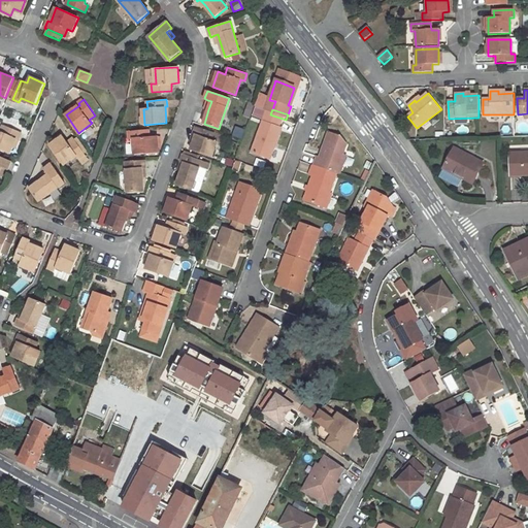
[(270,114),(266,113),(252,155),(268,160),(274,145),(276,146),(282,130),(279,129),(283,119),(270,114)]
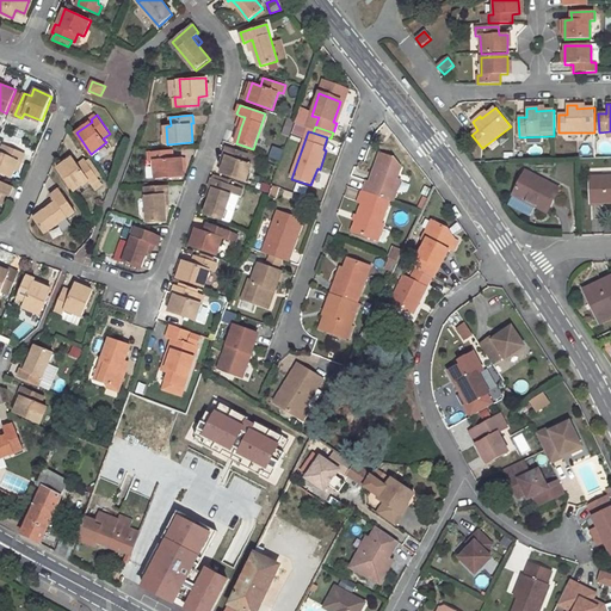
[(0,152),(0,171),(12,177),(19,159),(23,160),(25,153),(4,144),(1,152),(0,152)]
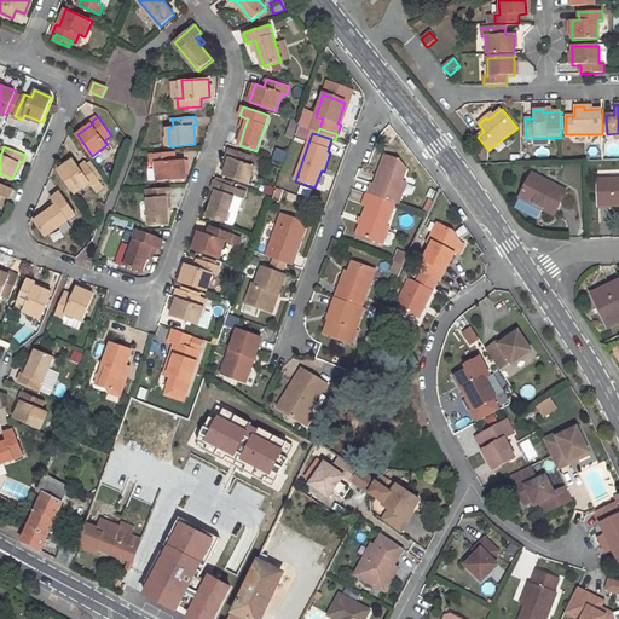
[(282,162),(285,151),(275,148),(271,158),(282,162)]
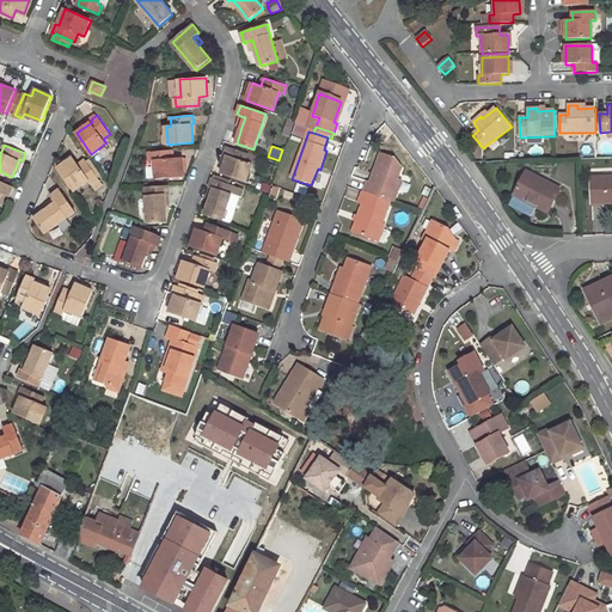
[(227,147),(225,155),(228,157),(222,173),(246,181),(251,164),(248,163),(250,154),(227,147)]
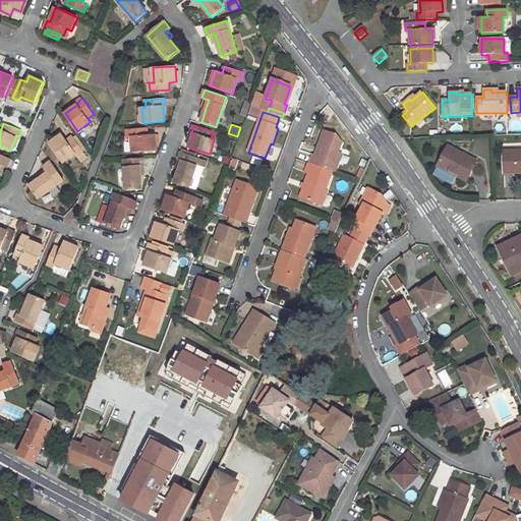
[(148,128),(127,129),(127,137),(132,137),(133,152),(157,151),(156,134),(149,135),(148,128)]
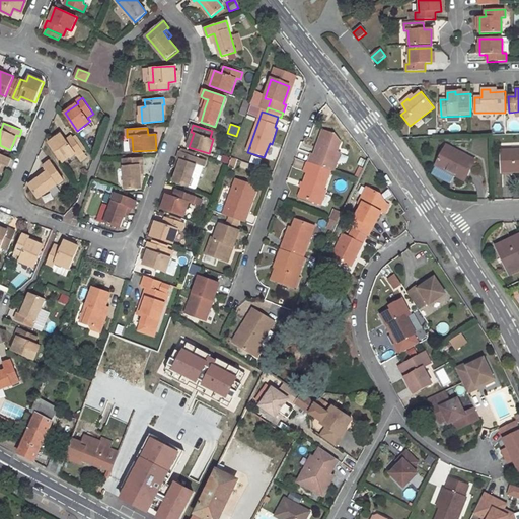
[(330,172),(332,173),(336,164),(332,163),(336,153),(340,144),(334,136),(321,132),(312,156),(310,156),(307,163),(330,172)]
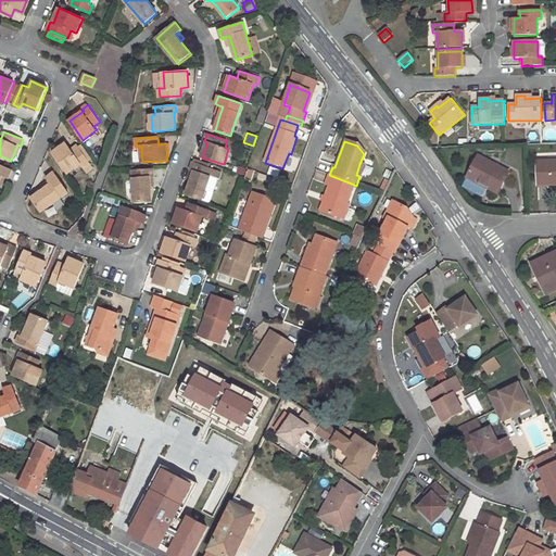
[(93,167),(77,146),(71,150),(66,143),(53,153),(71,177),(85,167),(88,172),(93,167)]
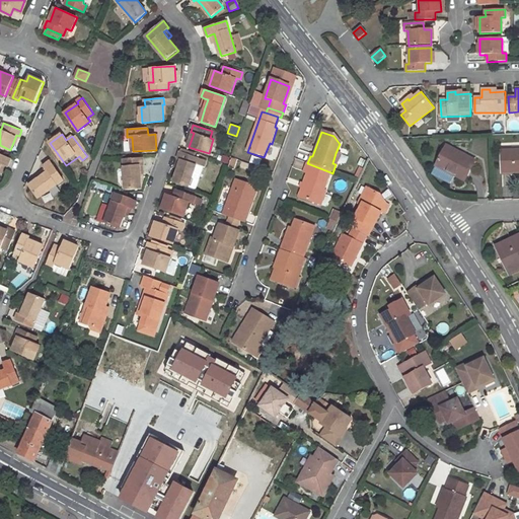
[(447,146),(437,165),(464,179),(474,161),(447,146)]
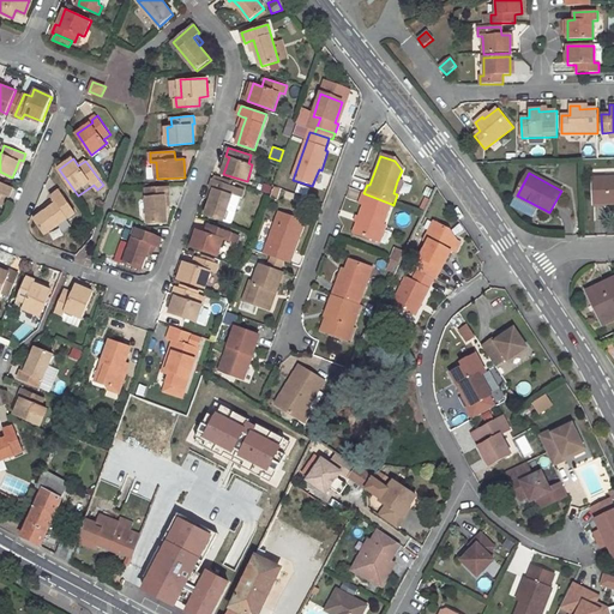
[(613,178),(593,179),(594,205),(613,204),(613,178)]
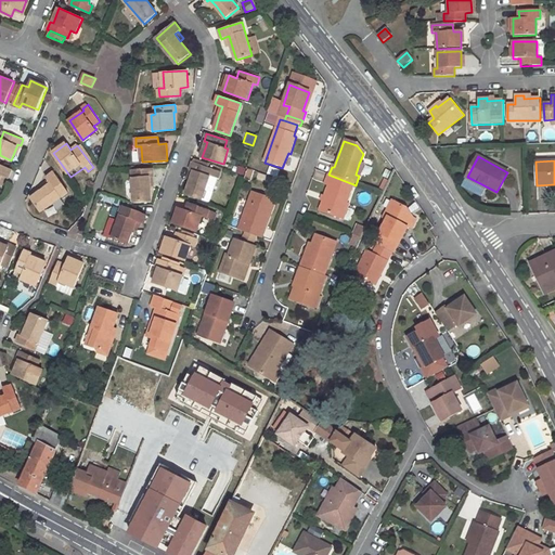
[(193,162),(190,169),(191,169),(194,170),(191,179),(185,194),(202,199),(213,168),(193,162)]
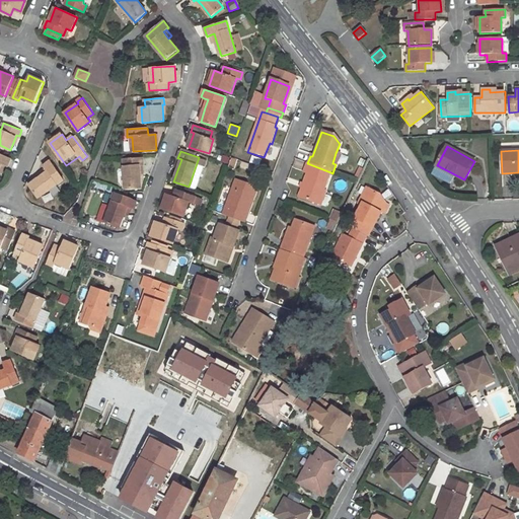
[(0,153),(0,166),(1,163),(5,165),(8,166),(11,158),(0,153)]
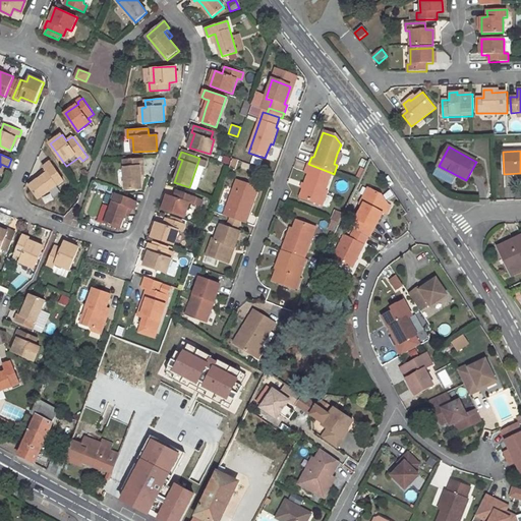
[(140,175),(140,166),(142,166),(145,166),(143,158),(124,159),(126,190),(141,189),(140,175)]
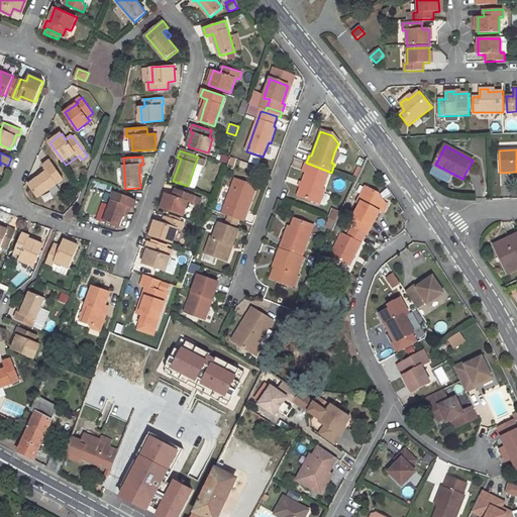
[(40,176),(29,184),(38,198),(64,178),(50,160),(43,166),(45,168),(47,172),(40,176)]
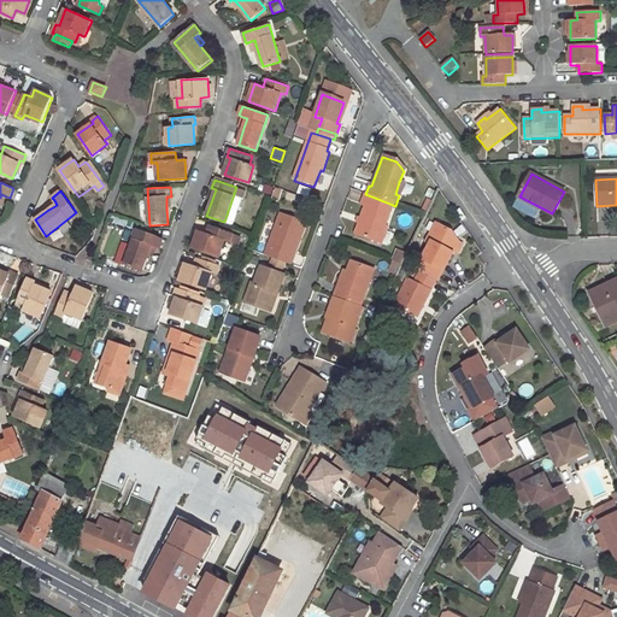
[(364,207),(354,235),(378,245),(385,228),(393,205),(365,194),(364,194),(360,206),(364,207)]
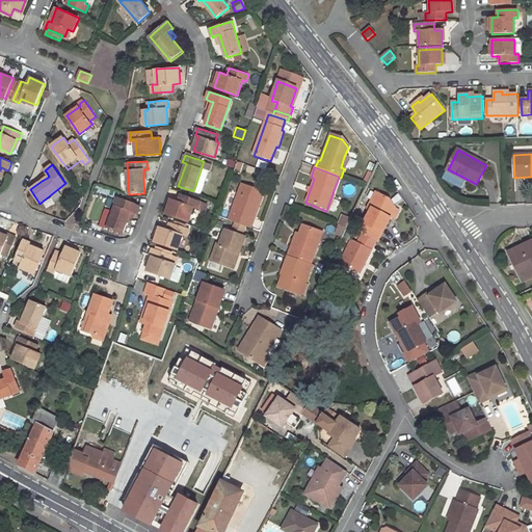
[(232,222),(247,228),(254,210),(258,211),(264,193),(242,185),(231,213),(235,215),(232,222)]
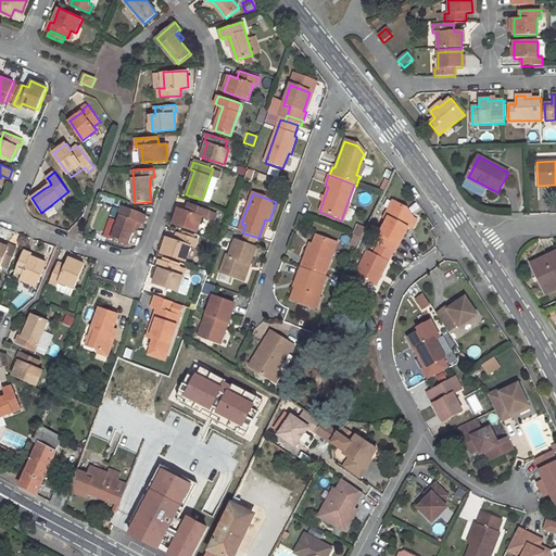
[(386,220),(374,243),(377,244),(391,252),(393,253),(407,227),(405,226),(411,216),(405,207),(392,201),(382,218),(386,220)]
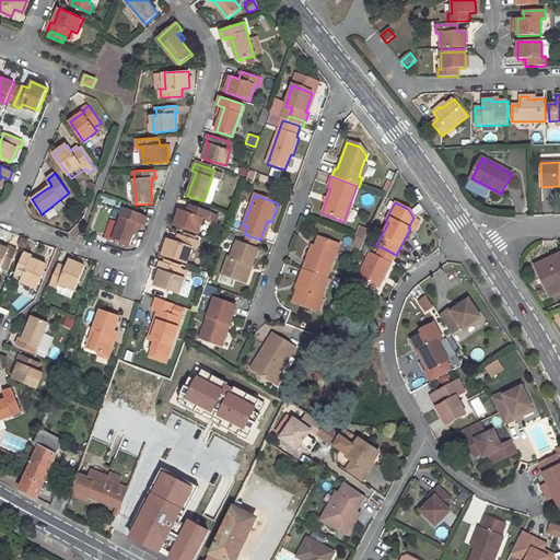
[(182,208),(175,225),(198,233),(203,218),(209,219),(211,211),(190,205),(188,210),(182,208)]
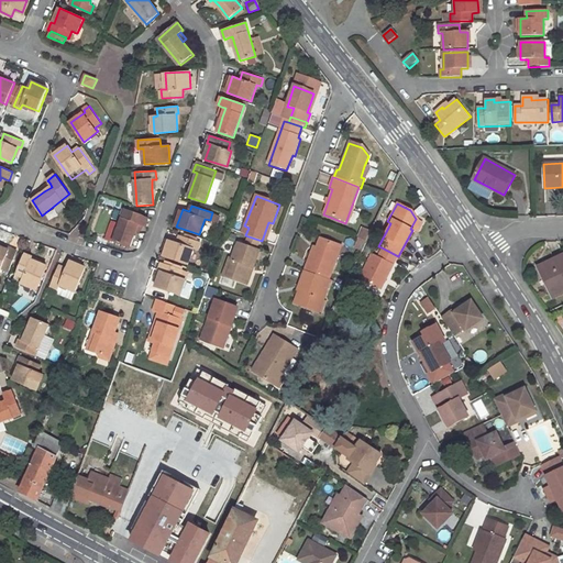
[(351,208),(345,223),(349,224),(354,209),(351,208)]
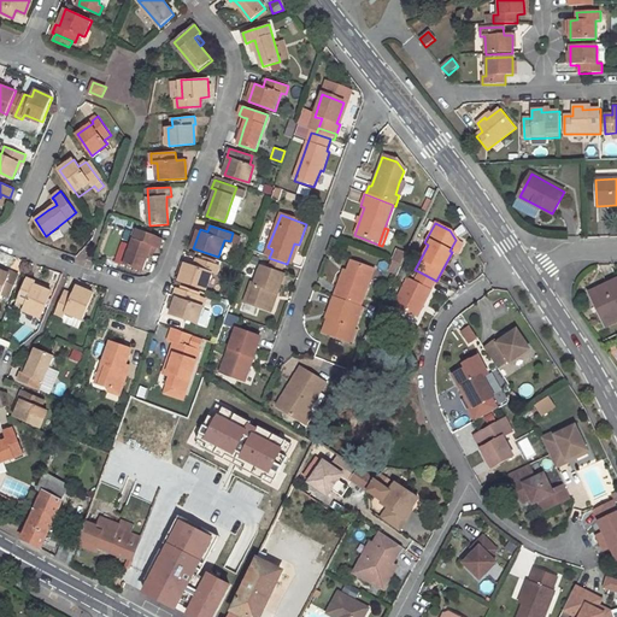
[(137,229),(125,264),(142,271),(148,254),(152,245),(156,246),(160,248),(164,239),(137,229)]
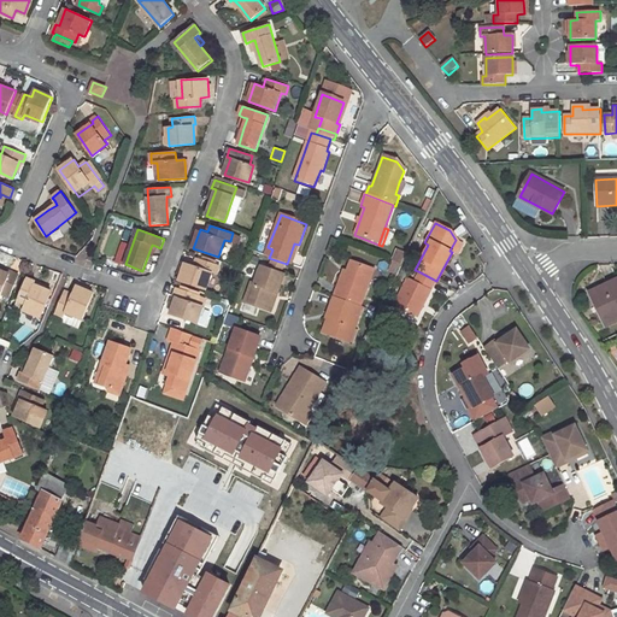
[(187,263),(181,281),(207,289),(213,272),(218,275),(222,265),(198,258),(195,265),(187,263)]
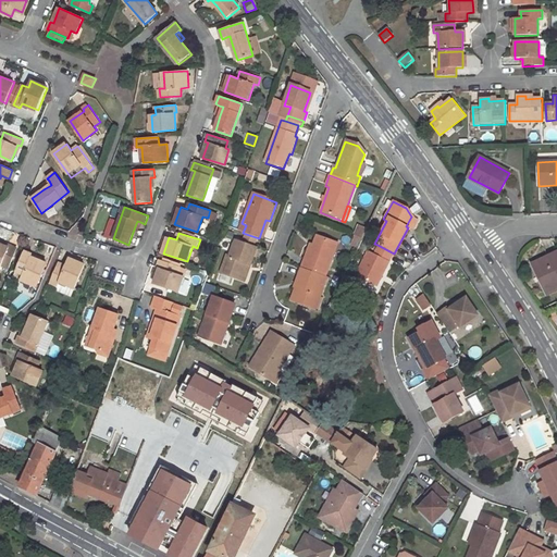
[(302,269),(326,277),(339,245),(318,237),(312,251),(309,250),(302,269)]
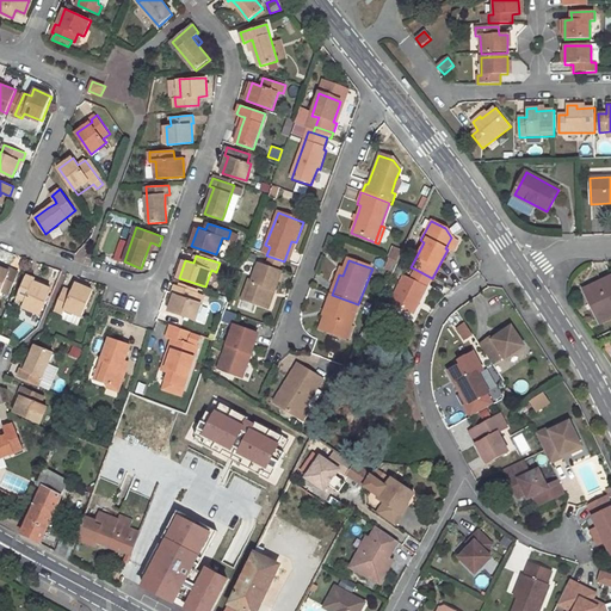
[(282,273),(258,265),(252,283),(250,282),(242,300),(264,308),(271,290),(275,292),(282,273)]
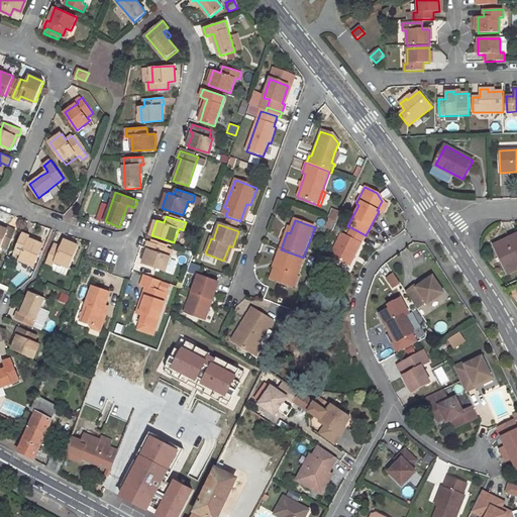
[(0,225),(0,249),(2,245),(8,248),(16,230),(10,227),(9,230),(0,225)]
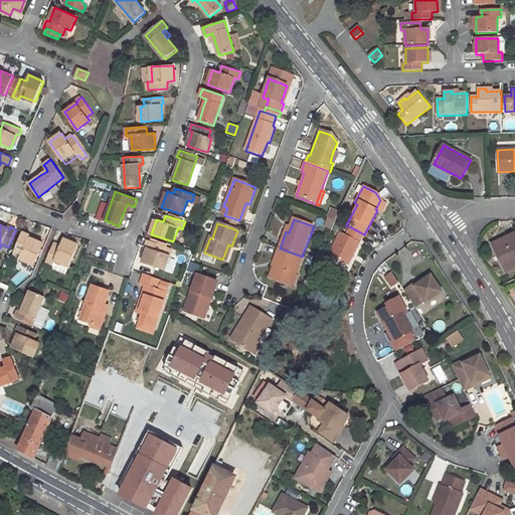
[(362,233),(349,226),(344,235),(339,232),(328,253),(347,264),(362,233)]
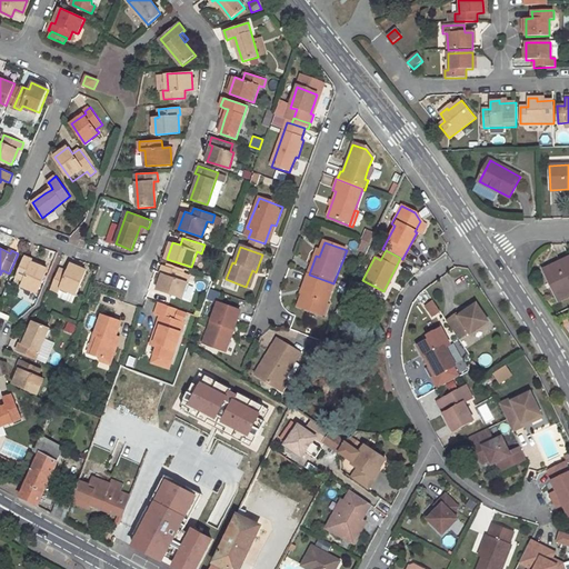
[(26,257),(17,277),(23,280),(22,285),(38,291),(47,269),(32,261),(33,259),(26,257)]
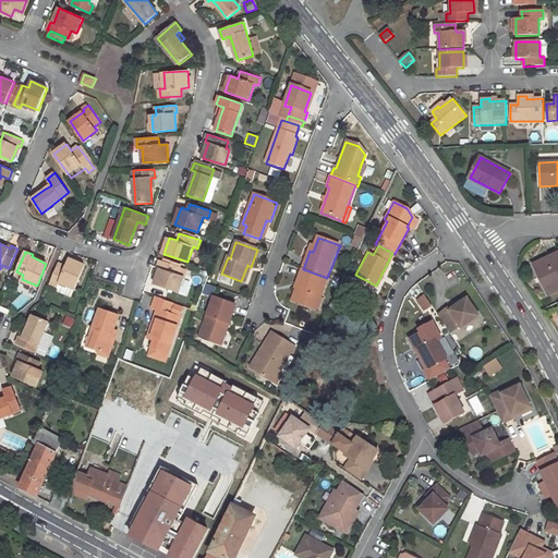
[(557,252),(533,265),(538,277),(542,276),(552,292),(557,289),(557,252)]
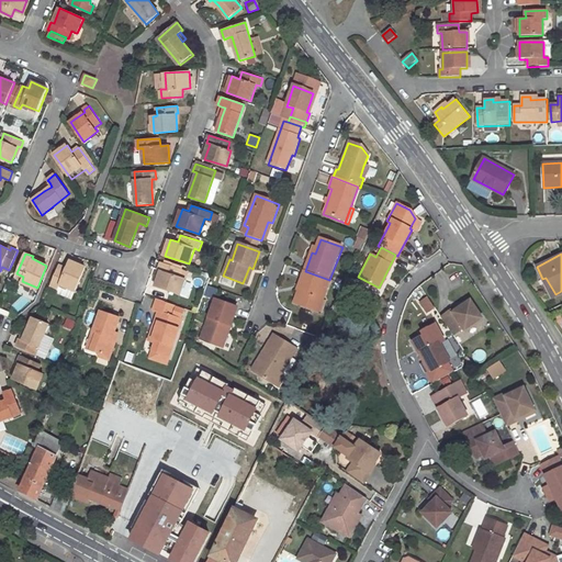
[(59,265),(51,284),(58,288),(60,283),(76,290),(86,268),(70,260),(67,268),(59,265)]
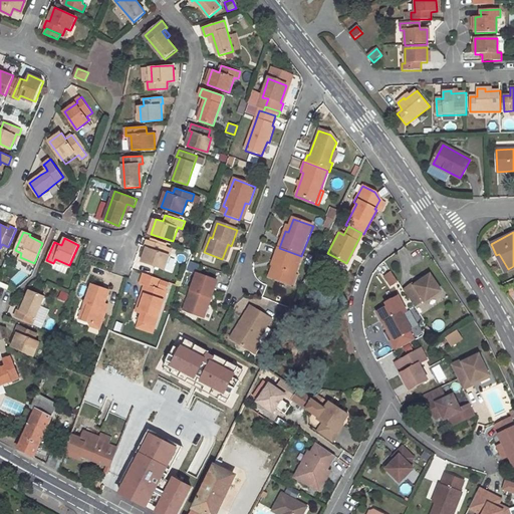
[(148,240),(145,246),(148,247),(143,262),(164,269),(170,254),(165,252),(167,246),(148,240)]
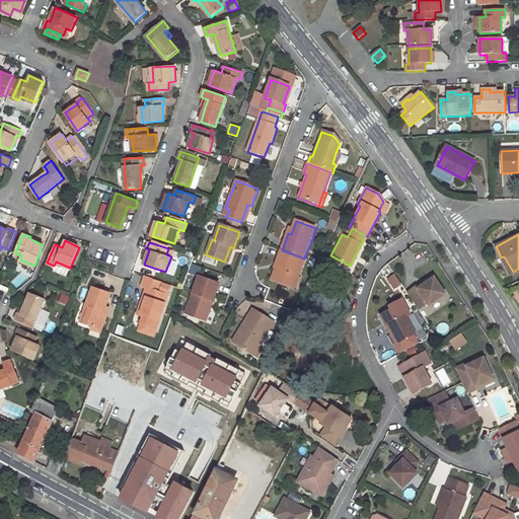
[(233,248),(230,246),(224,262),(227,263),(233,248)]
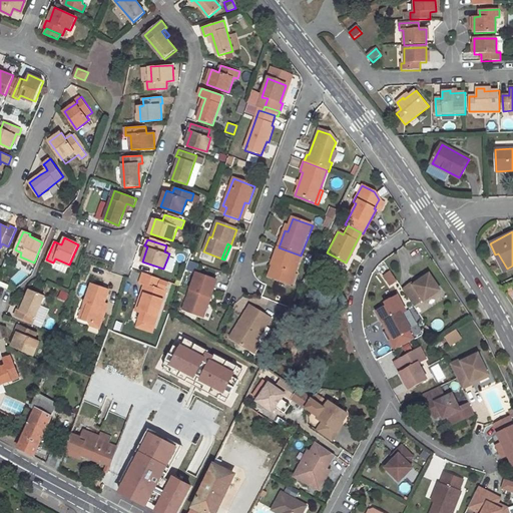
[(275,263),(270,278),(292,286),(303,257),(301,255),(279,247),(274,263),(275,263)]
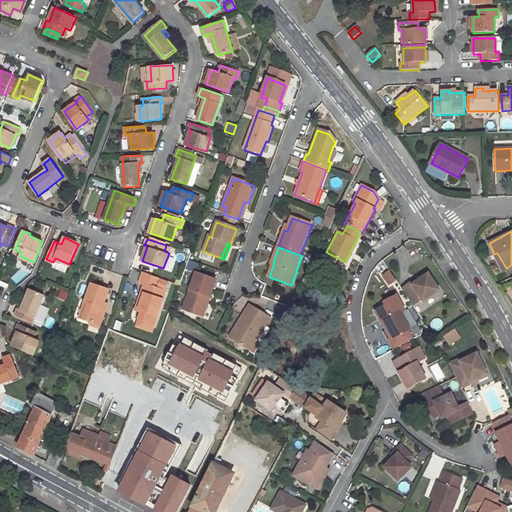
[(497,253),(494,254),(502,270),(506,268),(497,253)]
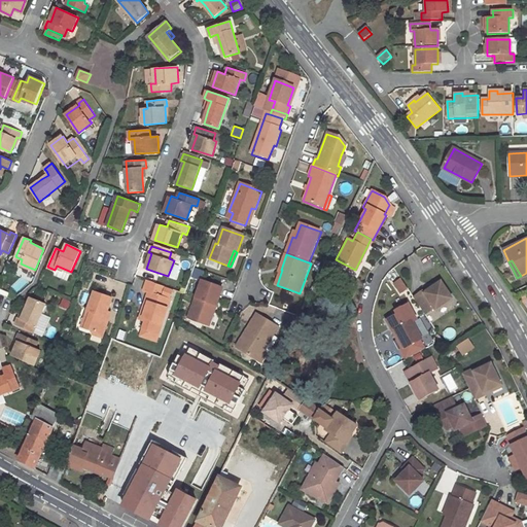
[(392,282),(399,294),(408,289),(400,277),(392,282)]
